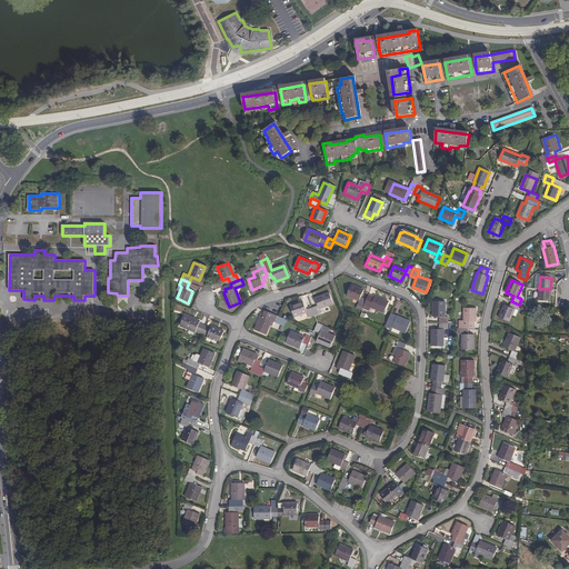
[(351,285),(347,296),(358,301),(357,305),(362,308),(366,300),(360,298),(362,290),(351,285)]
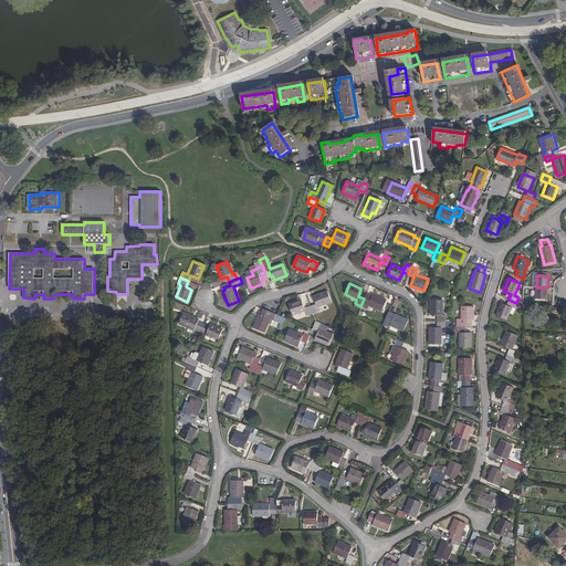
[(547,287),(536,287),(535,299),(546,300),(547,287)]
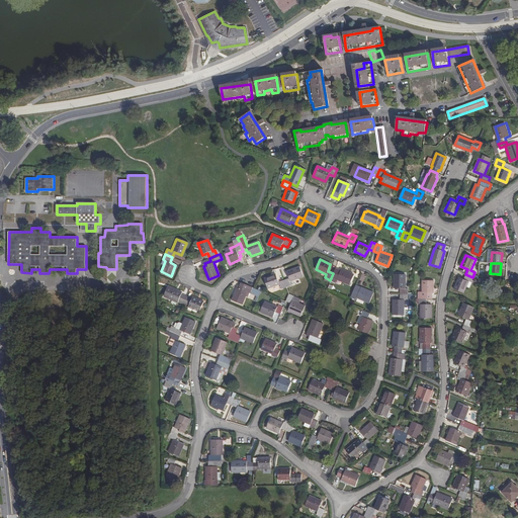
[(288,276),(282,278),(285,285),(290,283),(290,282),(303,278),(299,268),(286,272),(288,276)]
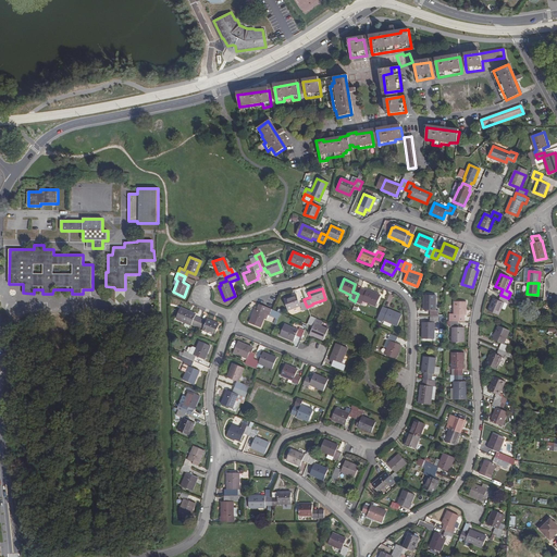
[(358,294),(355,301),(360,304),(361,301),(375,307),(379,296),(366,291),(366,292),(360,289),(358,294)]
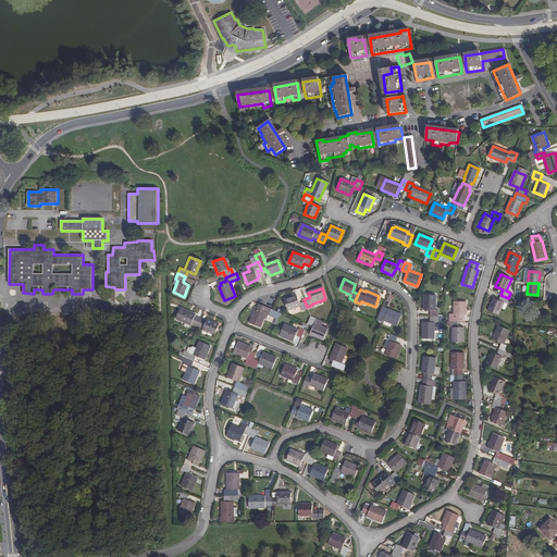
[(430,310),(430,317),(437,317),(437,310),(435,310),(435,295),(423,295),(423,310),(430,310)]
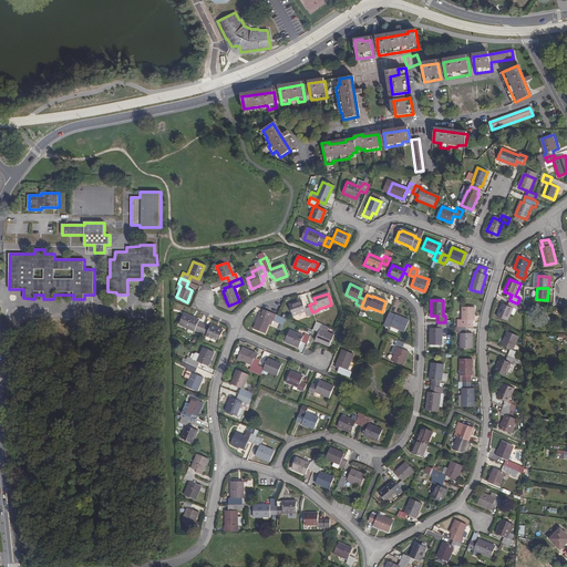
[(503,305),(497,316),(507,320),(513,309),(515,309),(517,303),(509,300),(507,307),(503,305)]
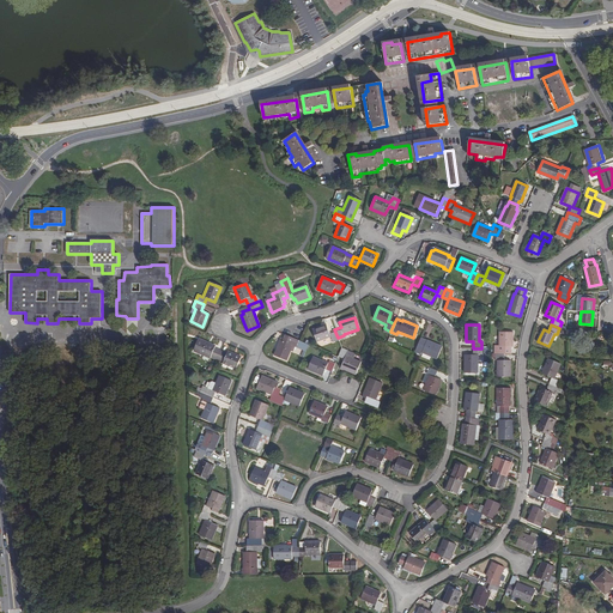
[(326,326),(313,331),(316,343),(329,337),(332,340),(338,338),(334,329),(328,332),(326,326)]
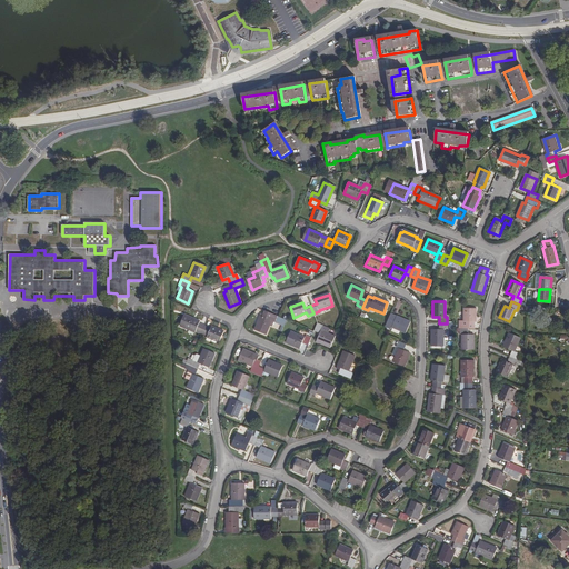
[(475,308),(462,308),(462,321),(458,321),(458,328),(467,328),(467,321),(475,321),(475,308)]
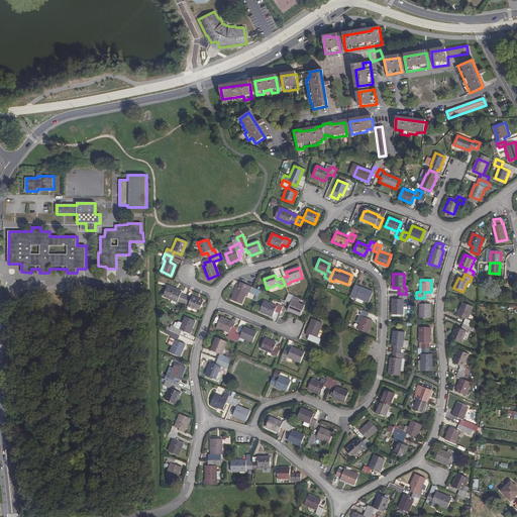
[(236,287),(231,300),(240,304),(246,291),(251,293),(253,288),(246,285),(244,290),(236,287)]
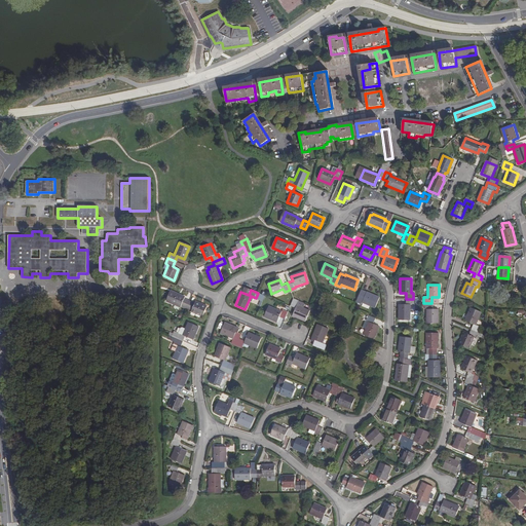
[(180,306),(186,308),(189,301),(184,298),(184,297),(170,291),(164,301),(180,307),(180,306)]
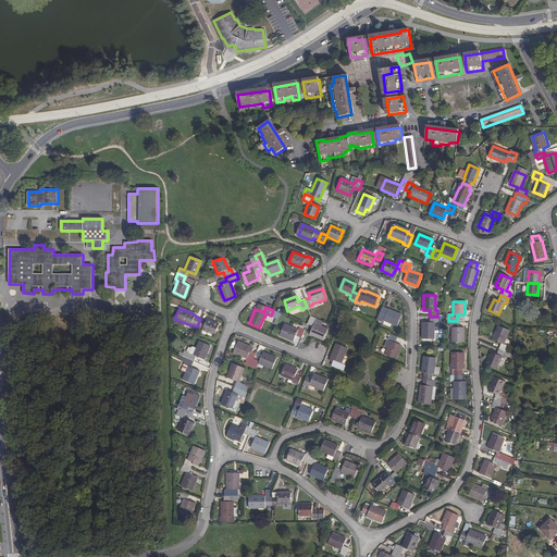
[(385,314),(380,312),(376,320),(382,322),(383,320),(397,325),(401,316),(387,309),(385,314)]
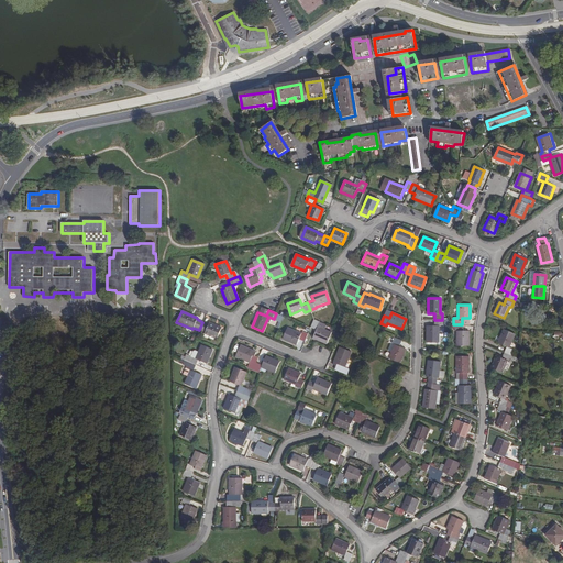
[(313,320),(310,327),(316,330),(312,338),(326,343),(330,333),(317,327),(319,322),(313,320)]
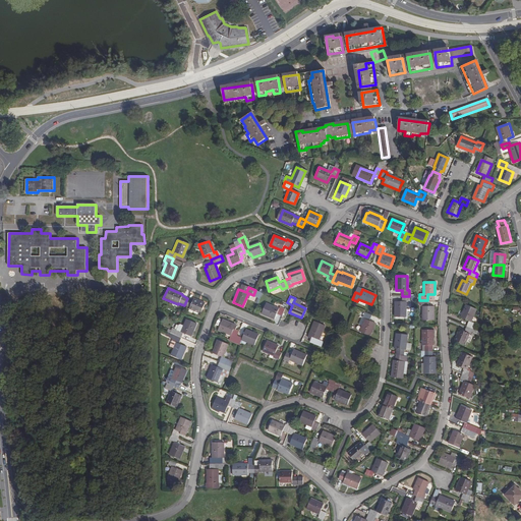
[(409,296),(402,296),(402,301),(395,301),(395,316),(406,316),(406,301),(409,301),(409,296)]
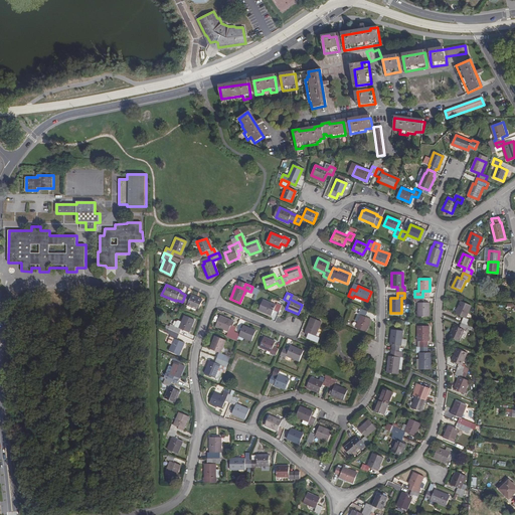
[(190,297),(185,295),(182,302),(187,304),(186,305),(197,310),(201,300),(191,295),(190,297)]
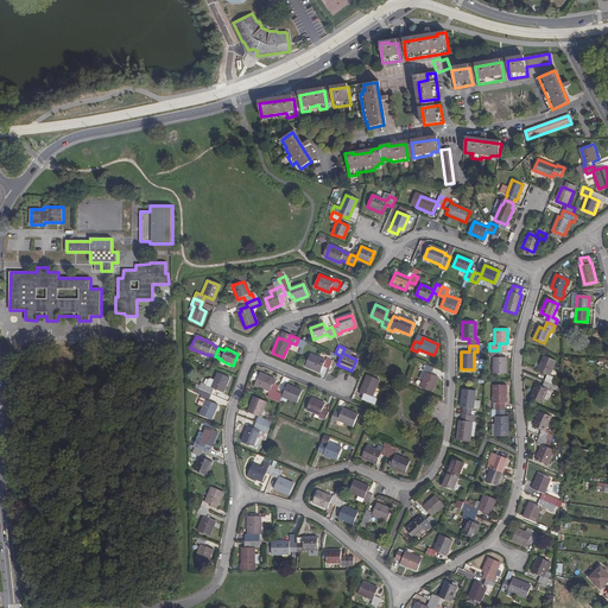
[(499,350),(489,350),(491,358),(492,358),(492,373),(505,373),(505,358),(499,356),(499,350)]
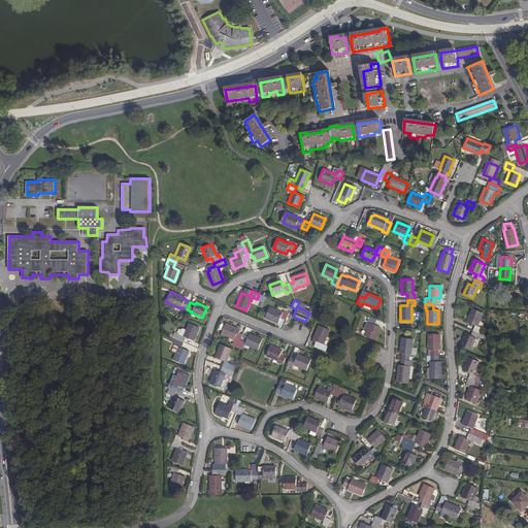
[(269,308),(265,318),(277,323),(279,319),(286,321),(288,314),(283,311),(282,314),(269,308)]
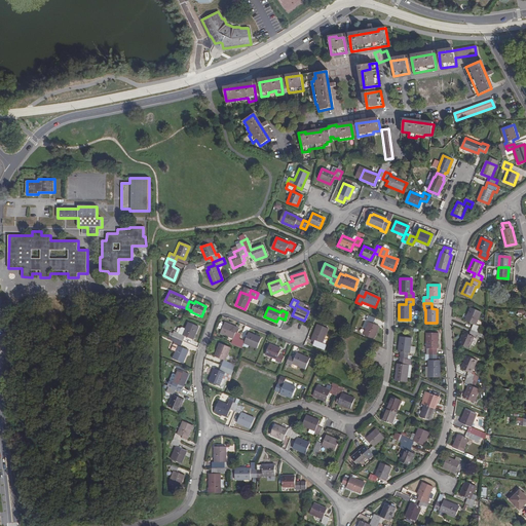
[(473,324),(471,329),(478,332),(480,327),(475,325),(480,311),(471,307),(465,320),(473,324)]
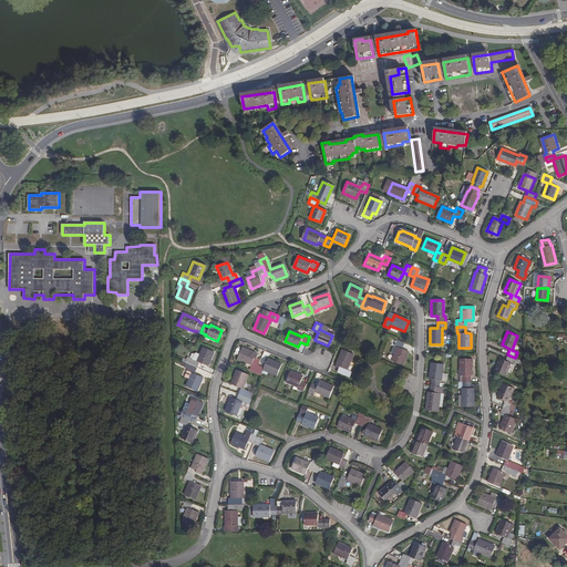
[(398,347),(392,360),(402,364),(408,351),(402,349),(404,343),(397,340),(394,346),(398,347)]
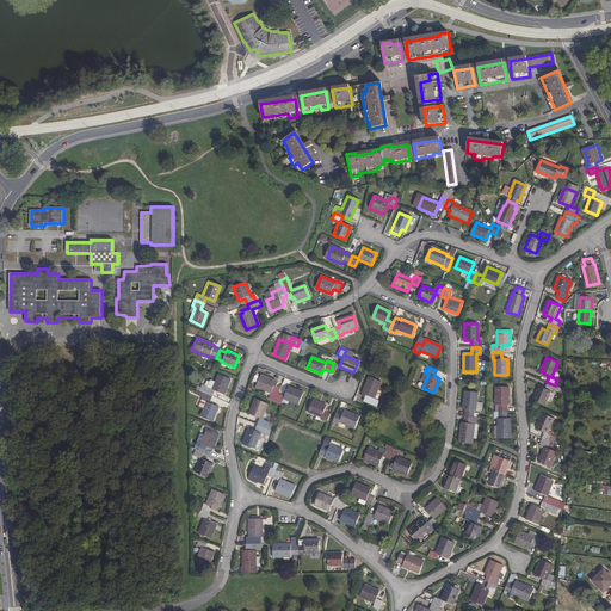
[(282,384),(261,375),(257,387),(271,394),(269,400),(275,402),(278,394),(282,384)]
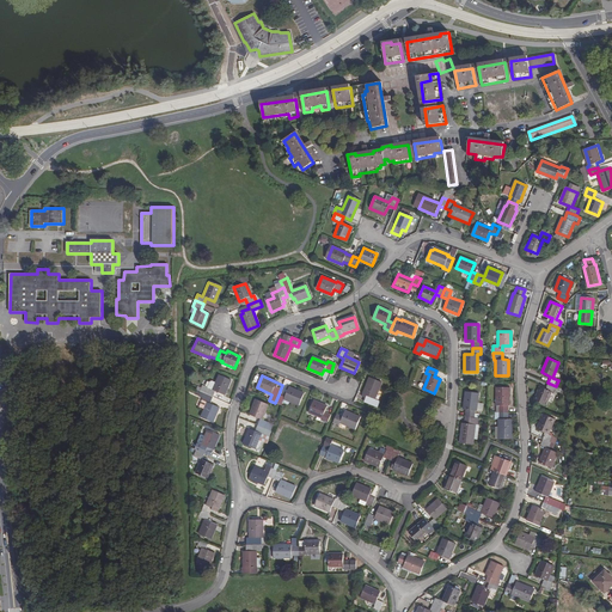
[(208,389),(206,395),(213,398),(215,392),(225,396),(231,381),(220,377),(213,390),(208,389)]
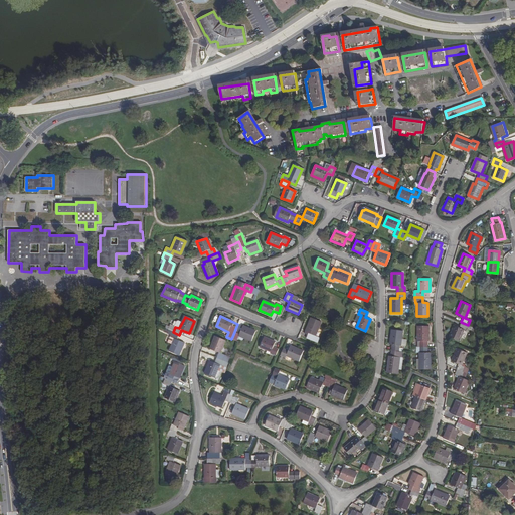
[(312,318),(306,331),(313,334),(311,339),(318,342),(320,337),(316,335),(321,322),(312,318)]
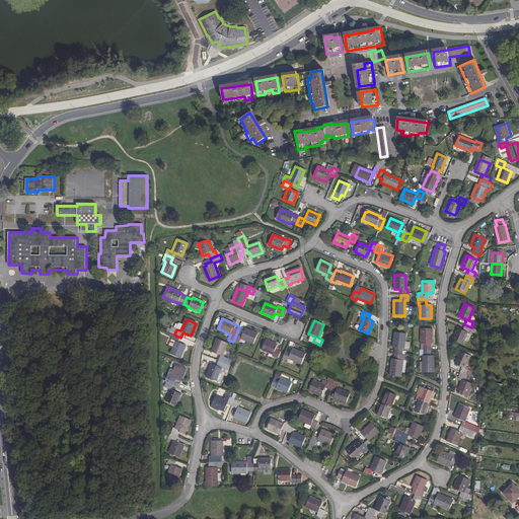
[(457,327),(453,339),(462,343),(467,331),(469,332),(471,327),(464,324),(461,329),(457,327)]
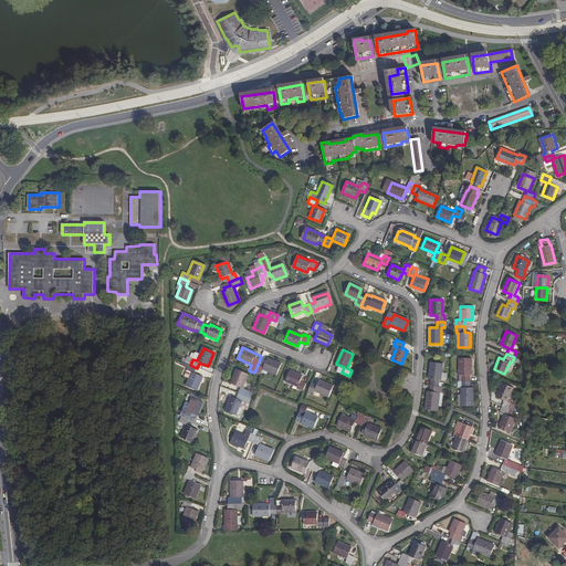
[(276,375),(281,364),(261,356),(258,365),(254,373),(260,375),(262,369),(276,375)]
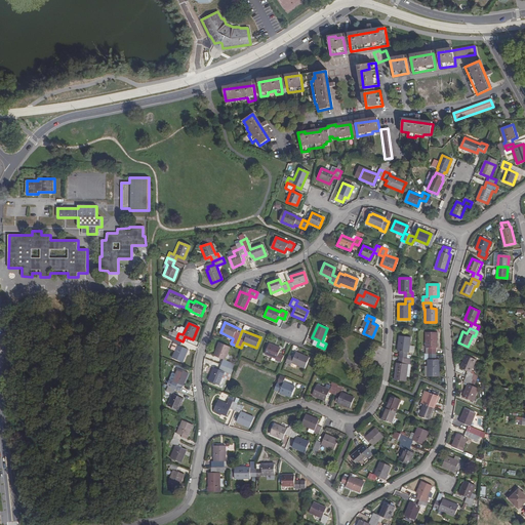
[(436,332),(425,332),(425,348),(428,348),(428,354),(436,354),(435,348),(436,348),(436,332)]
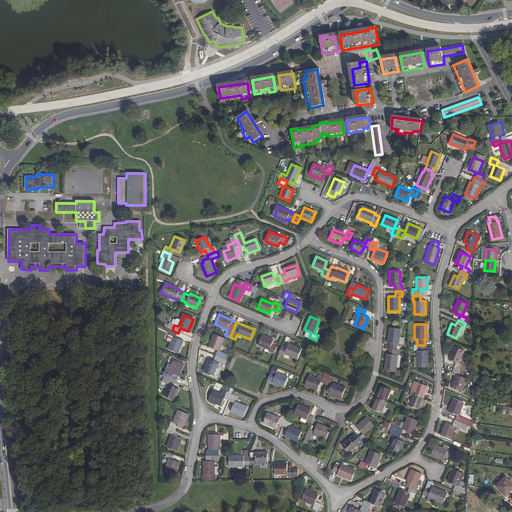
[(389,343),(388,348),(396,349),(396,344),(398,344),(399,330),(389,328),(387,343),(389,343)]
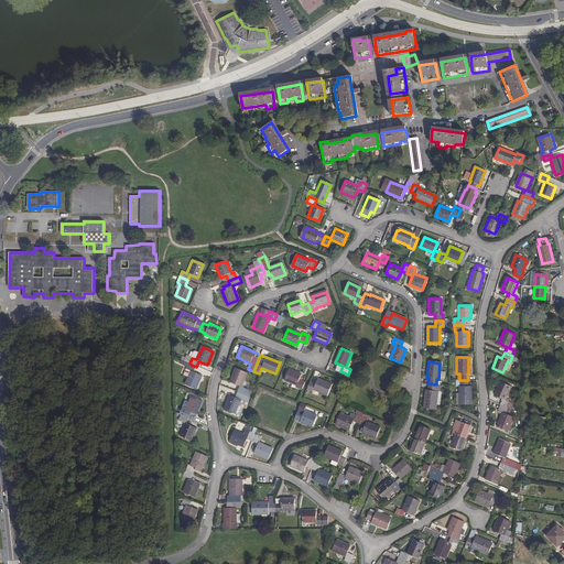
[(196,367),(190,364),(186,369),(192,371),(186,384),(196,389),(202,376),(194,372),(196,367)]
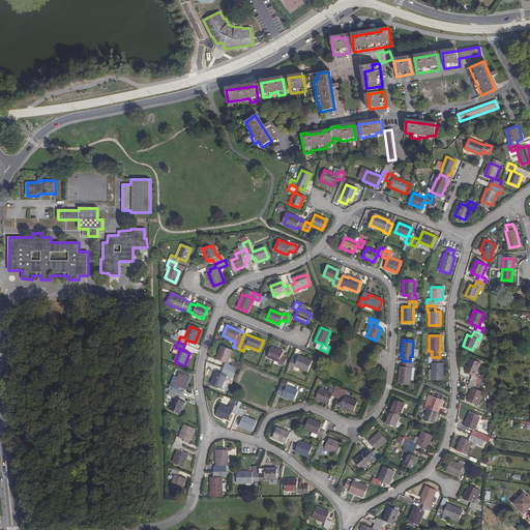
[(236,374),(238,369),(226,363),(231,351),(222,347),(215,359),(225,363),(223,369),(229,372),(236,374)]
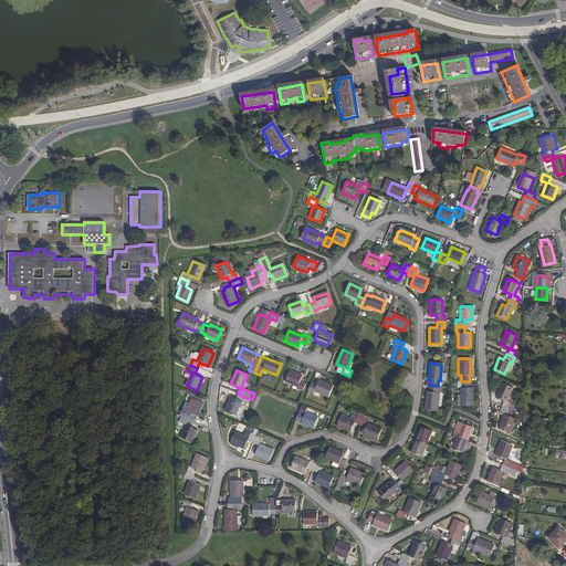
[(290,370),(285,381),(297,387),(296,389),(302,391),(305,384),(300,381),(302,376),(290,370)]
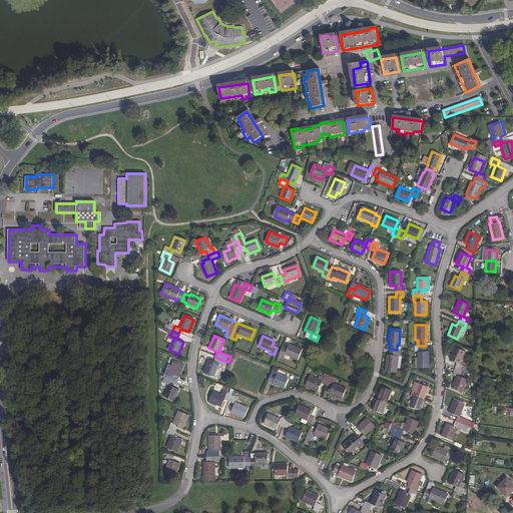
[(283,347),(280,354),(285,356),(286,354),(298,360),(302,350),(290,345),(288,349),(283,347)]
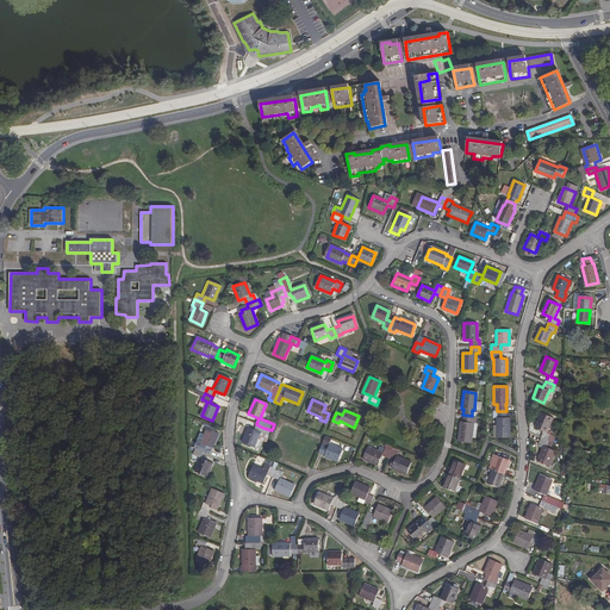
[(506,411),(497,411),(497,437),(509,437),(509,417),(506,417),(506,411)]
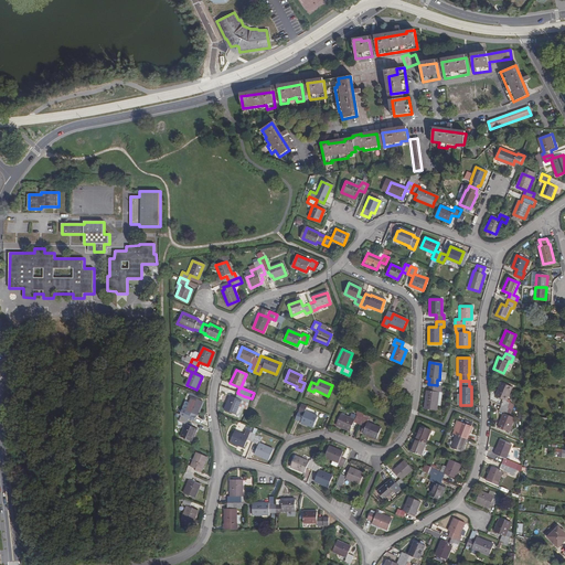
[(502,400),(500,405),(508,408),(511,403),(505,400),(511,386),(500,382),(494,395),(502,400)]
